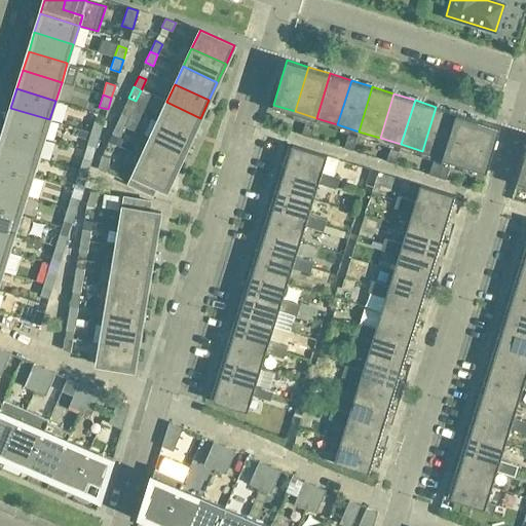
[(192,136),(200,118),(166,102),(158,120),(192,136)]
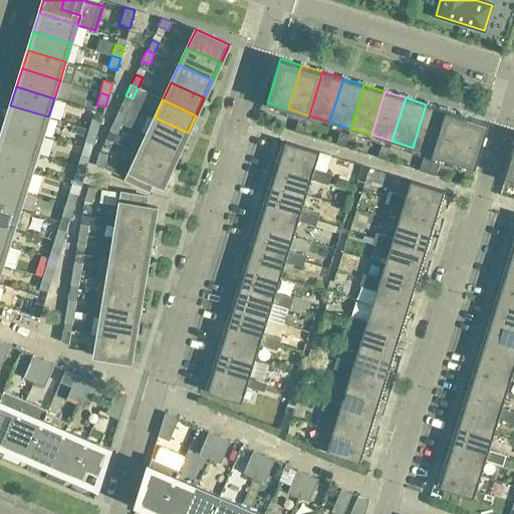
[(434,154),(447,110),(426,104),(413,148),(434,154)]
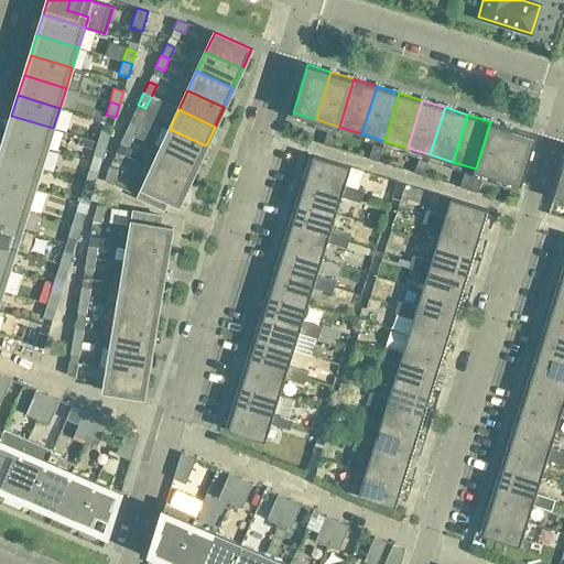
[(46,149),(53,128),(11,116),(8,129),(6,136),(46,149)]
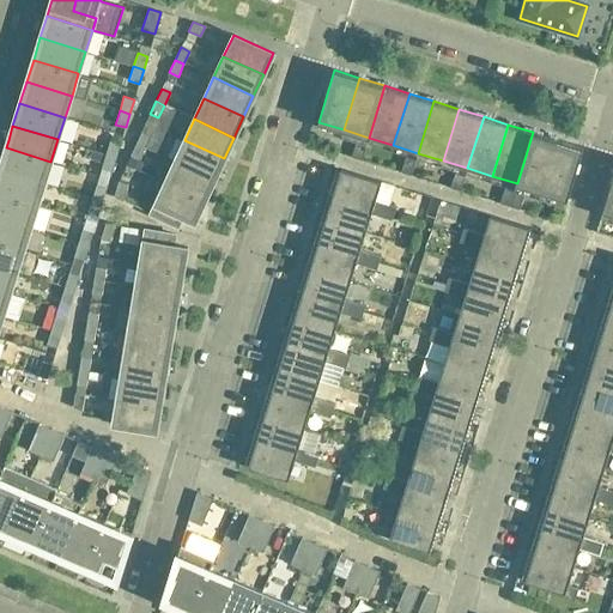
[(145,147),(151,134),(141,131),(137,143),(145,147)]
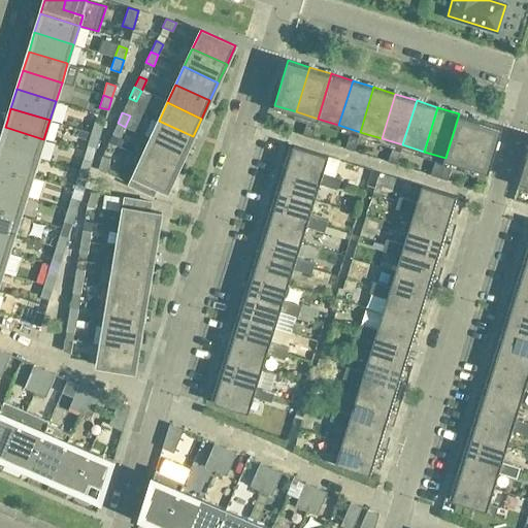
[(466,165),(481,120),(459,113),(446,158),(466,165)]
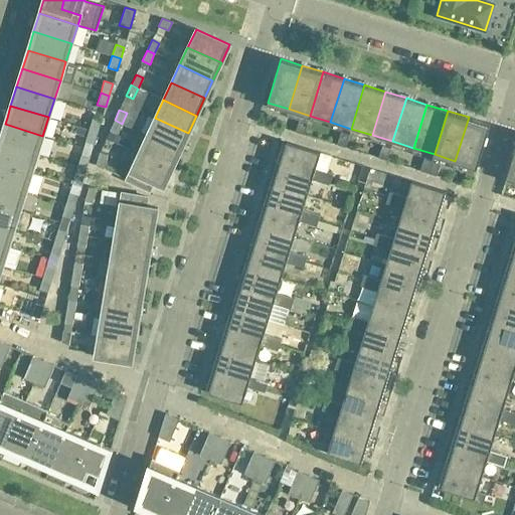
[(476,167),(490,124),(469,117),(455,161),(476,167)]
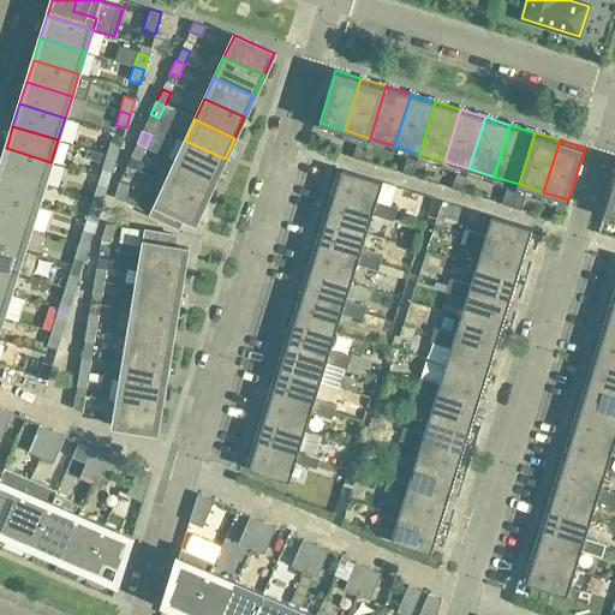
[(111,141),(106,155),(117,159),(121,144),(111,141)]
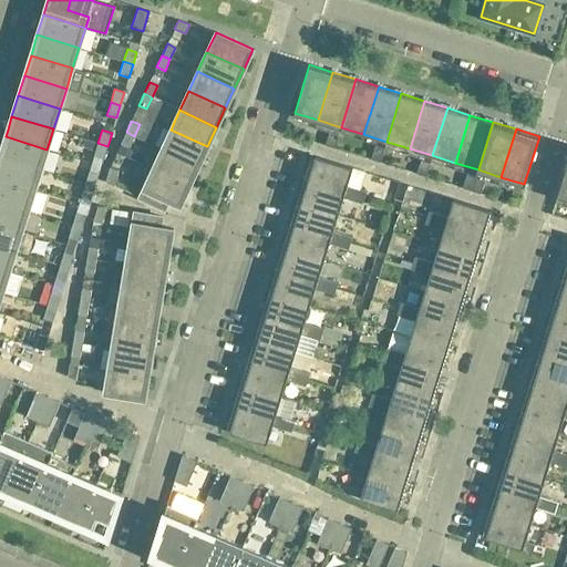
[(198,166),(207,146),(171,130),(162,150),(198,166)]
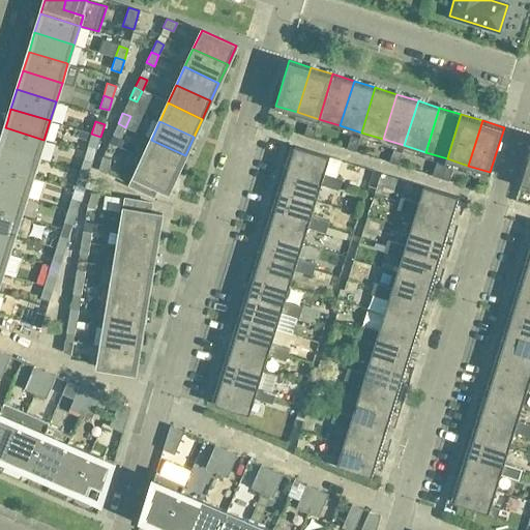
[(120,138),(125,127),(118,123),(113,135),(120,138)]
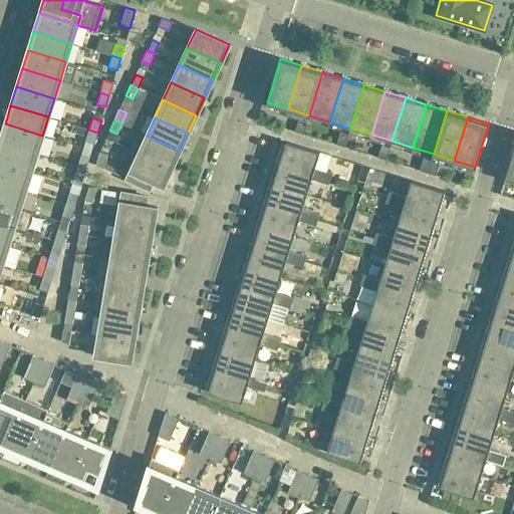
[(303,135),(307,121),(298,119),(294,132),(303,135)]
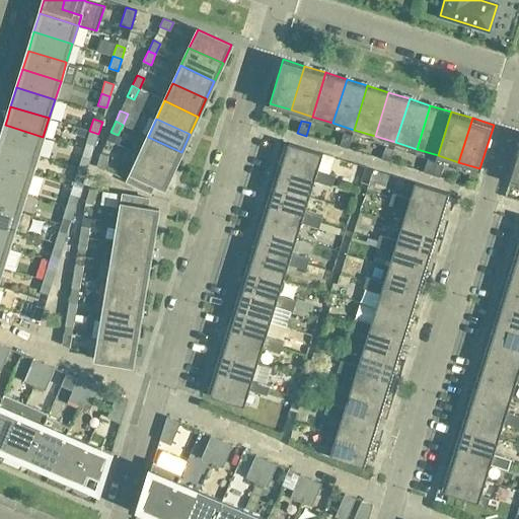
[(0,143),(38,155),(43,137),(5,125),(0,140),(0,143)]
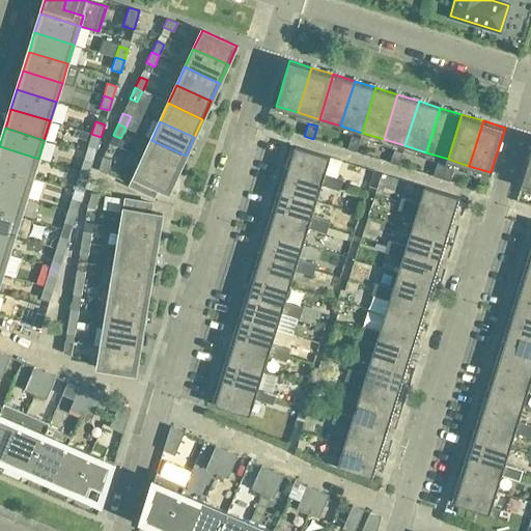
[(101,137),(91,134),(80,130),(78,138),(89,141),(88,145),(96,148),(101,137)]
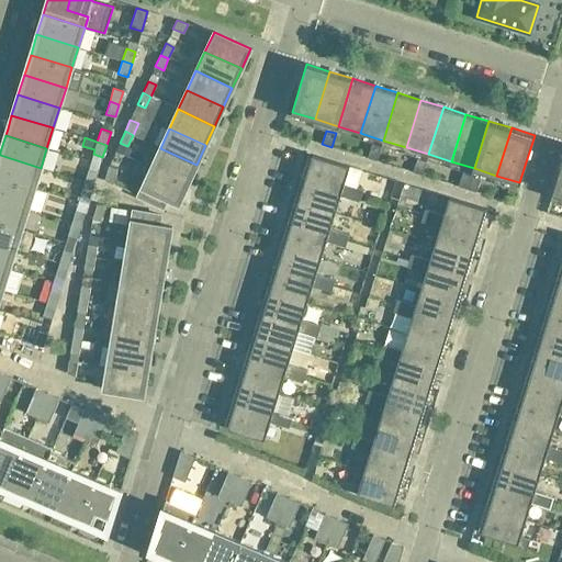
[(377,160),(381,147),(371,145),(368,158),(377,160)]
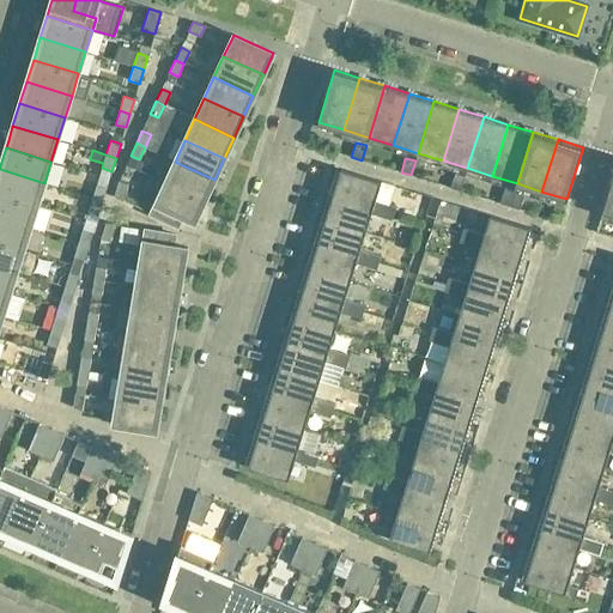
[(205,200),(214,180),(175,162),(165,182),(205,200)]
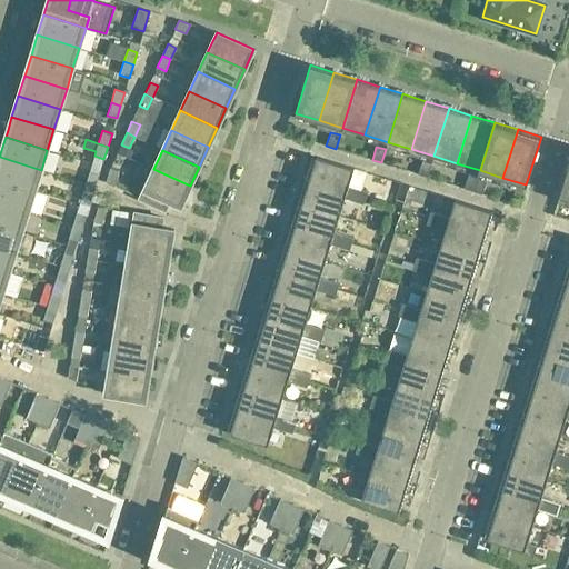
[(0,180),(35,191),(41,170),(0,157),(0,180)]
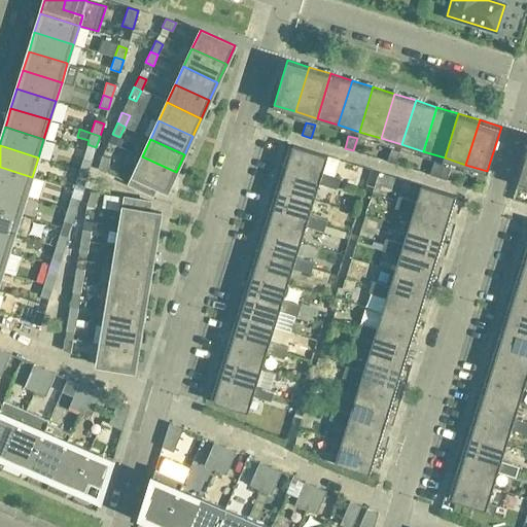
[(322,173),(327,156),(292,145),(285,167),(339,183),(340,178),(322,173)]
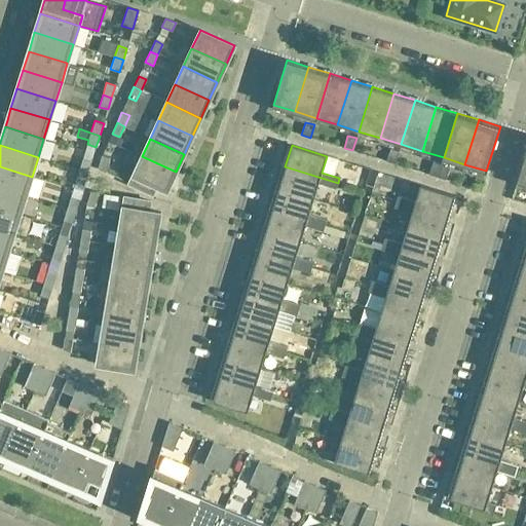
[(395,163),(399,151),(390,148),(386,161),(395,163)]
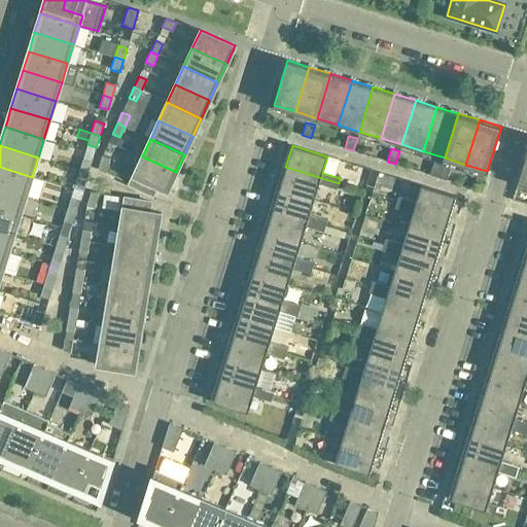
[(526,183),(526,151),(518,181),(526,183)]
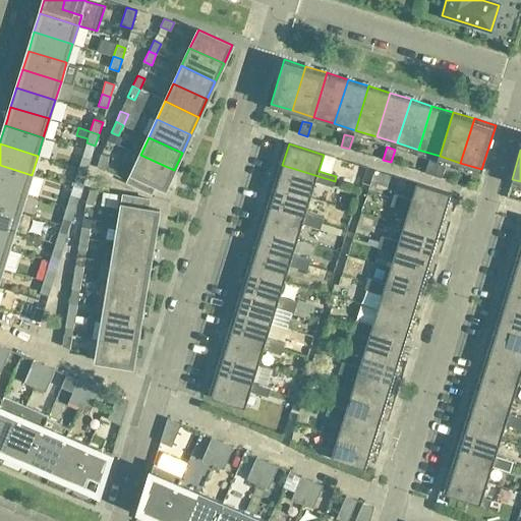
[(105,171),(109,157),(101,154),(97,167),(105,171)]
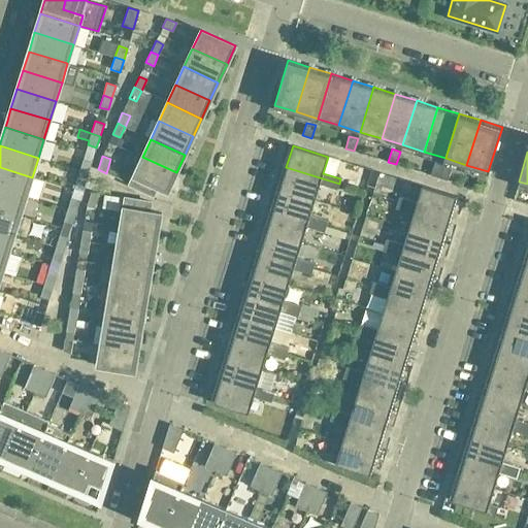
[(168,192),(176,172),(142,157),(129,184),(153,195),(157,187),(168,192)]
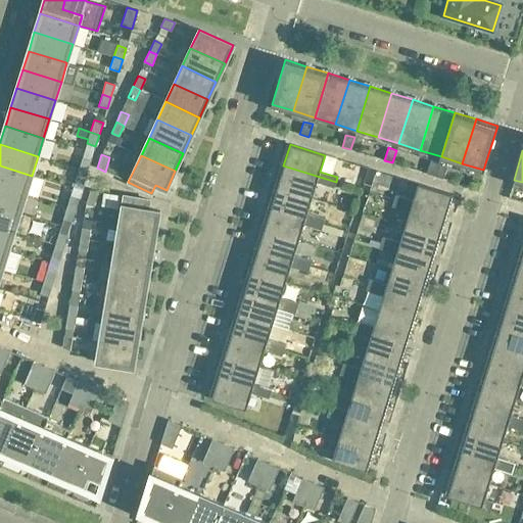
[(82,157),(79,170),(88,172),(91,160),(82,157)]
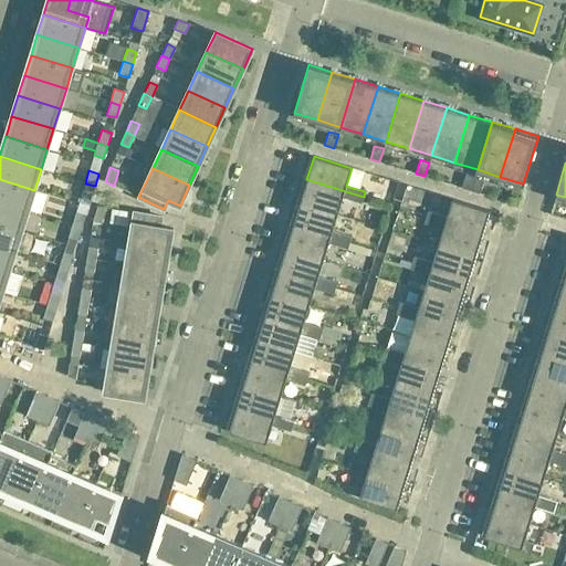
[(480,194),(484,179),(465,174),(461,188),(480,194)]
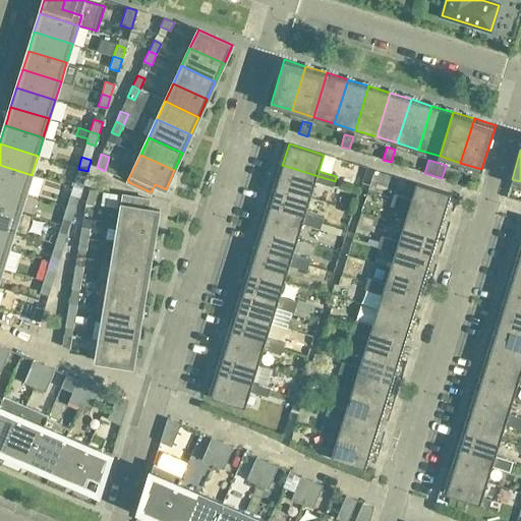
[(0,185),(25,193),(32,175),(0,165),(0,185)]
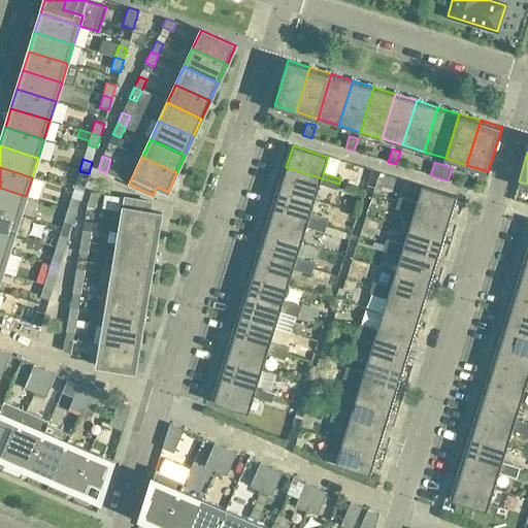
[(315,200),(320,184),(337,190),(339,184),(286,167),(279,189),(315,200)]
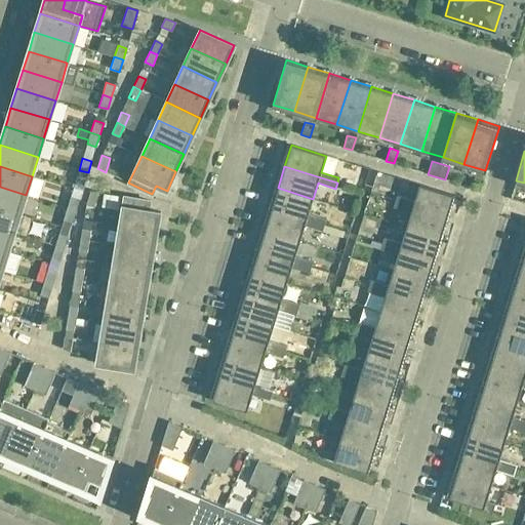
[(84,185),(88,172),(79,170),(75,182),(84,185)]
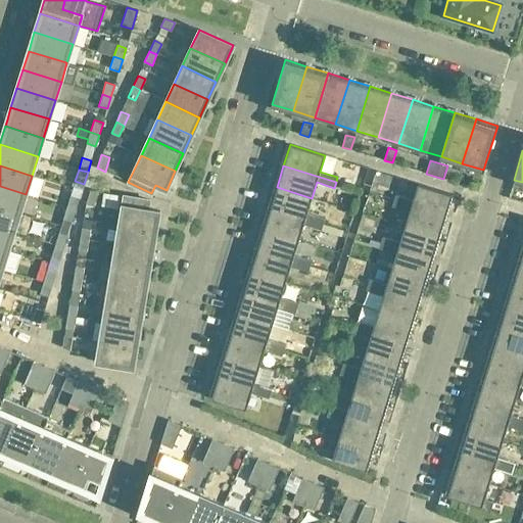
[(445,217),(453,194),(418,184),(413,200),(395,195),(393,200),(445,217)]
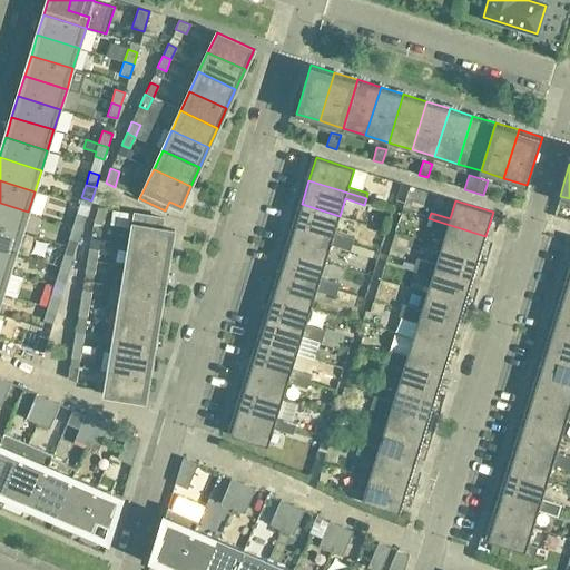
[(0,225),(21,232),(28,212),(0,203),(0,225)]
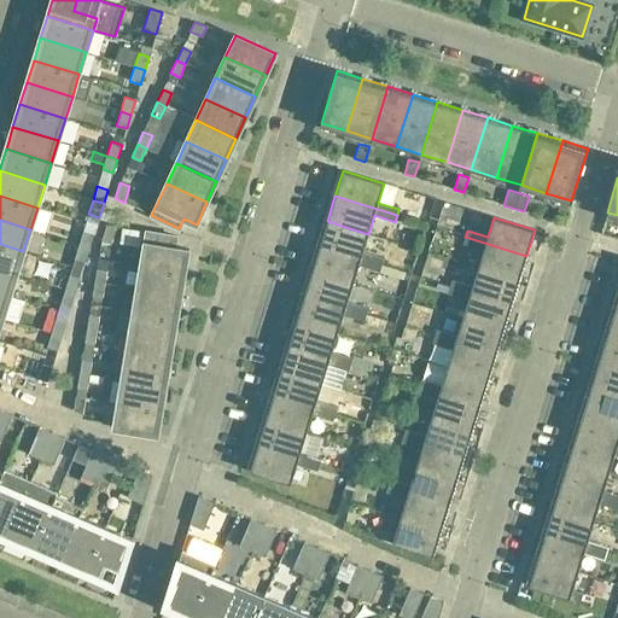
[(362,252),(368,234),(327,221),(320,246),(382,266),(384,258),(362,252)]
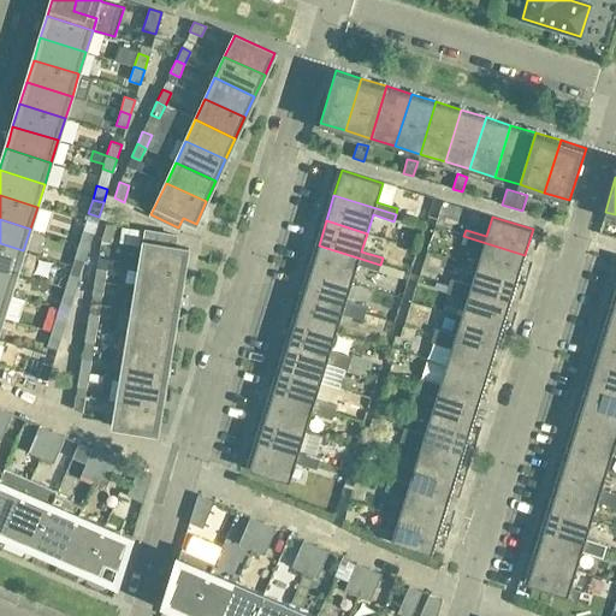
[(111,243),(117,225),(106,224),(101,240),(111,243)]
